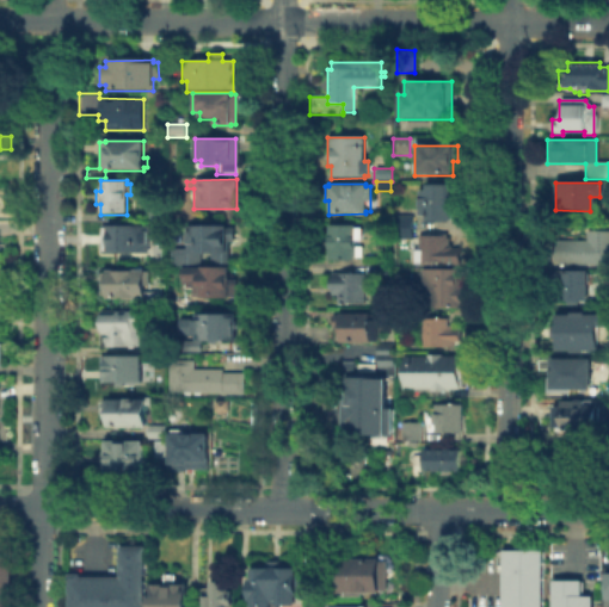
[(424,222),(424,216),(417,216),(417,191),(425,191),(425,185),(453,185),(453,196),(457,196),(457,212),(451,212),(451,222),(424,222)]
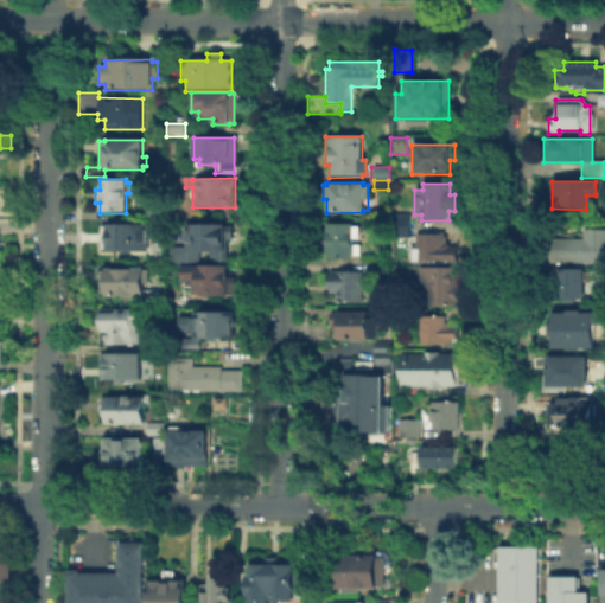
[(392,226),(392,215),(409,215),(409,226),(392,226)]
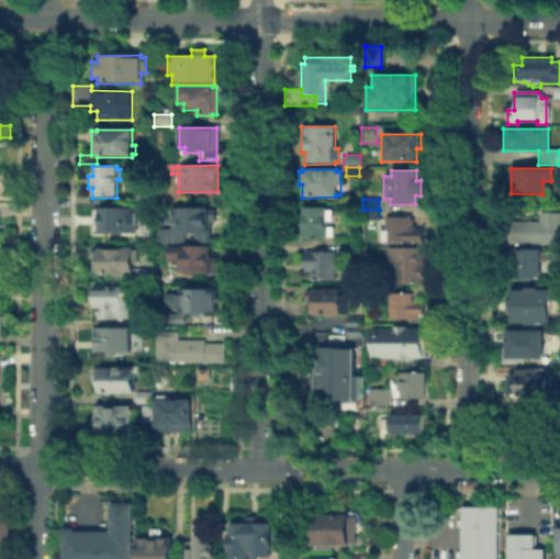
[(97,234),(97,232),(92,232),(92,211),(97,211),(97,208),(143,208),(143,223),(136,223),(136,233),(97,234)]
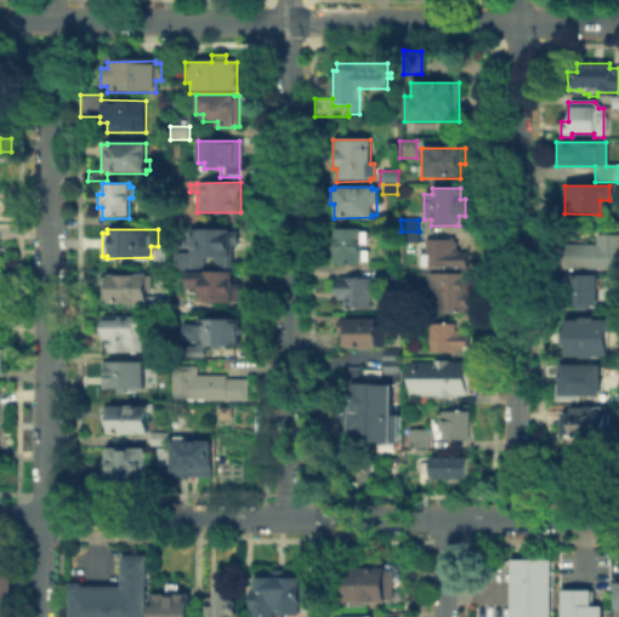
[(330,266),(330,240),(334,240),(334,229),(361,229),(361,232),(368,232),(368,245),(361,245),(361,251),(367,251),(367,263),(359,263),(359,266),(330,266)]
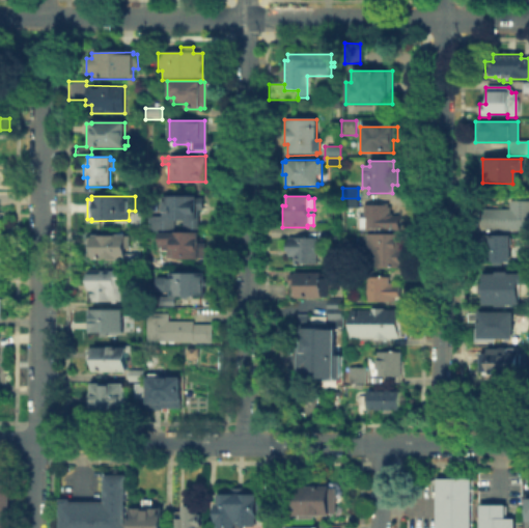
[(161,217),(161,197),(196,197),(196,198),(201,198),(201,212),(196,212),(196,229),(182,229),(182,222),(173,222),(173,231),(147,231),(147,217),(161,217)]
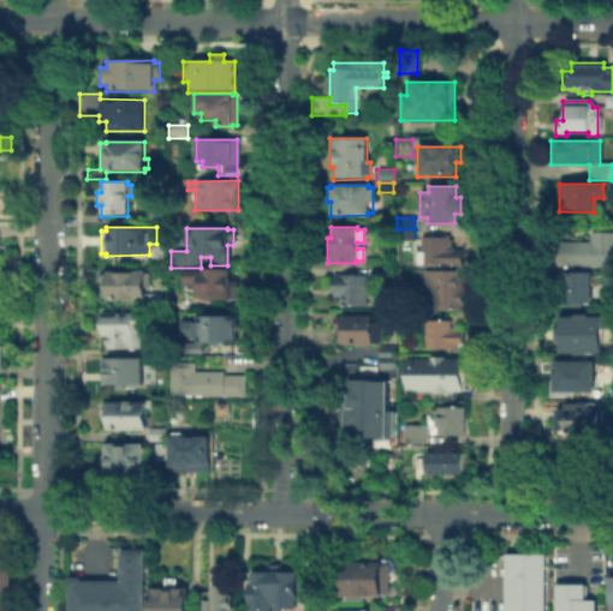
[(397,241),(397,229),(415,229),(415,241),(397,241)]
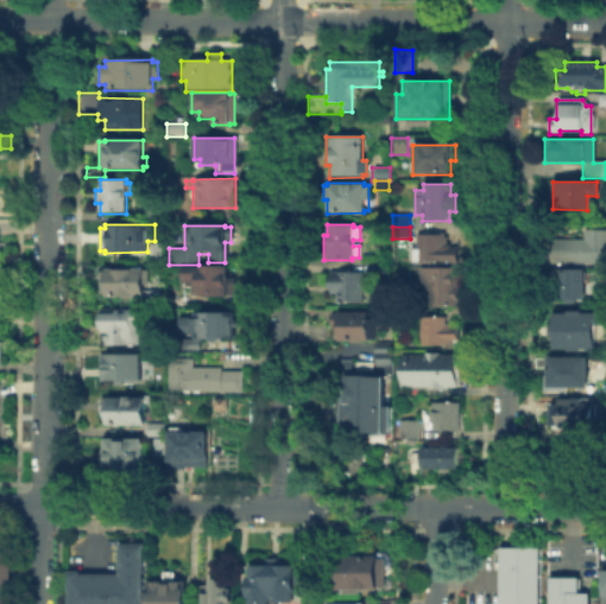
[(605,265),(549,265),(549,240),(560,240),(560,236),(567,236),(567,240),(580,240),(580,231),(605,231),(605,265)]
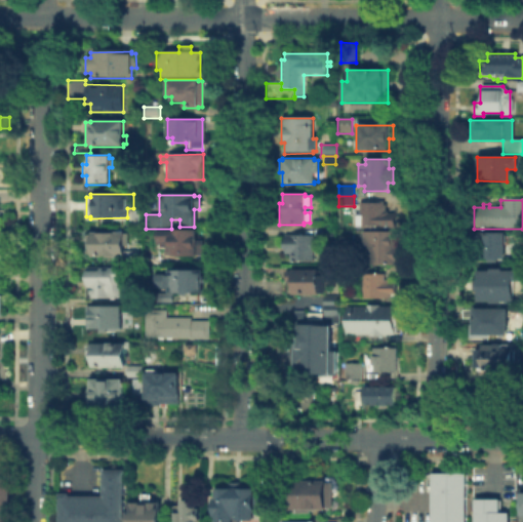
[(374,203),(374,201),(383,201),(383,205),(386,205),(386,212),(387,212),(387,213),(394,213),(394,228),(354,228),(354,215),(361,215),(361,203),(374,203)]
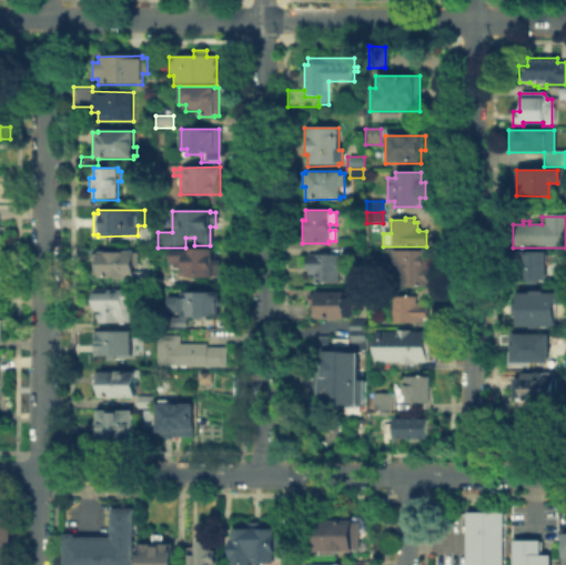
[(350,249),(350,262),(366,262),(366,248),(350,249)]
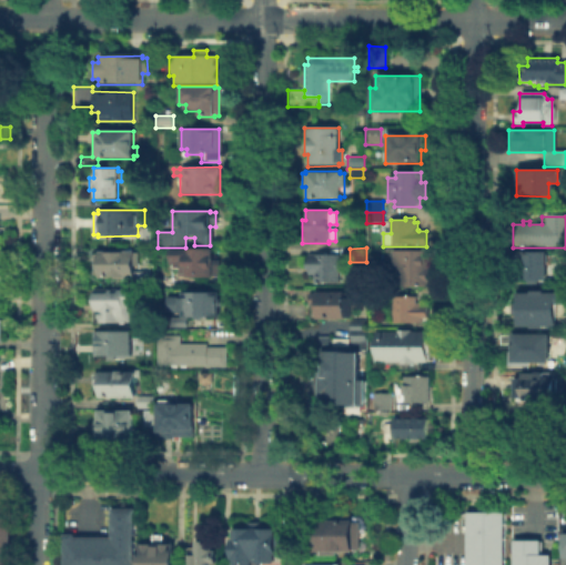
[(218,278),(211,278),(211,279),(185,279),(185,278),(178,278),(178,274),(175,274),(175,269),(170,269),(170,265),(168,265),(168,250),(185,250),(185,249),(212,249),(212,260),(218,260),(218,278)]
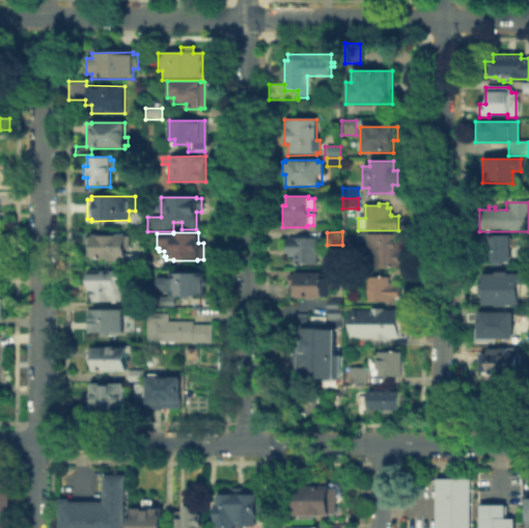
[(366,234),(398,234),(398,232),(413,232),(413,244),(402,244),(402,265),(398,265),(398,268),(366,268),(366,234)]
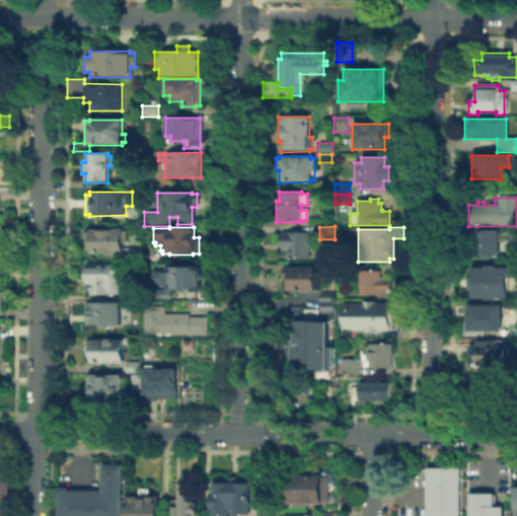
[(89,230),(126,230),(126,244),(123,244),(123,248),(123,254),(89,254),(89,252),(84,252),(84,233),(89,233),(89,230)]
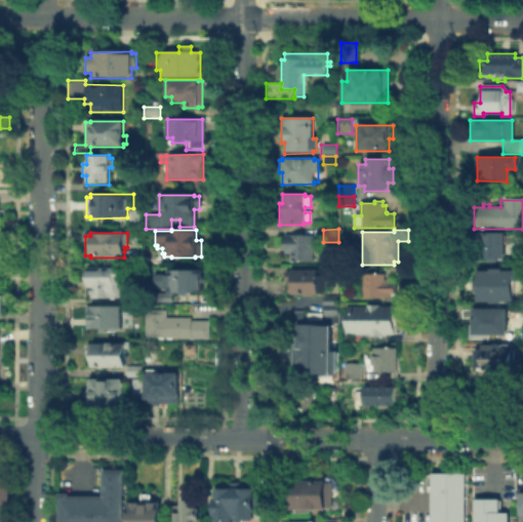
[(473,259),(473,235),(484,236),(484,233),(504,234),(504,259),(496,259),(496,264),(486,264),(486,259),(473,259)]
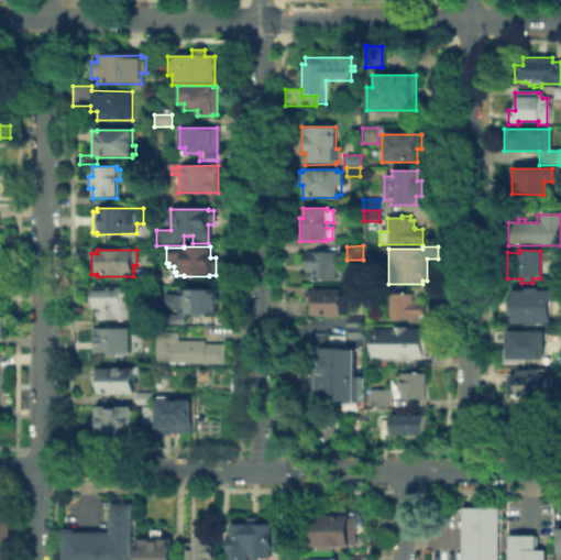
[(336,252),(337,282),(309,283),(309,273),(304,273),(304,267),(303,267),(303,257),(304,257),(304,252),(336,252)]
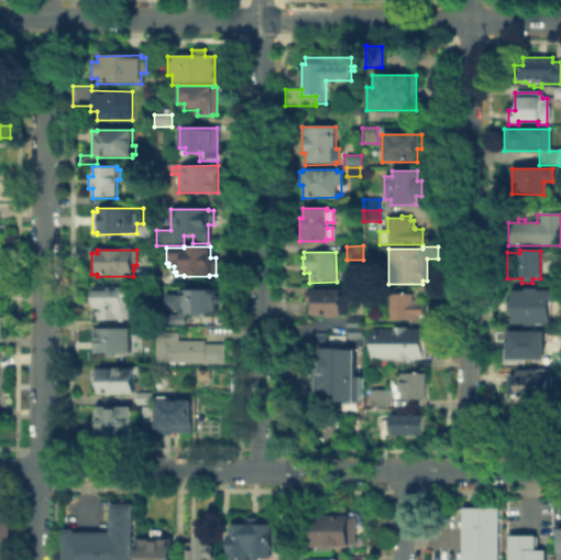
[(150,270),(133,270),(133,276),(133,282),(150,282),(150,270)]
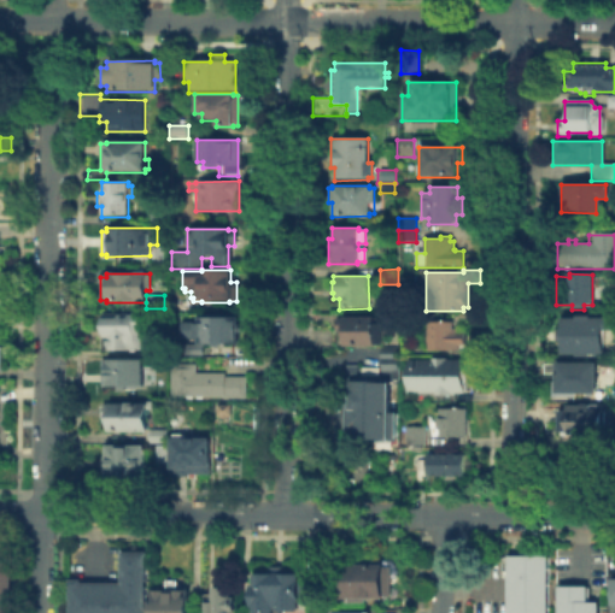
[(188,301),(188,312),(173,312),(173,301),(188,301)]
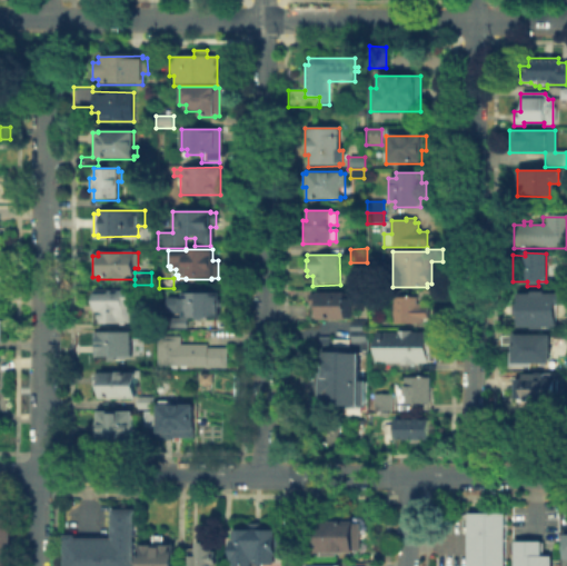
[(130,290),(130,324),(93,324),(93,290),(130,290)]
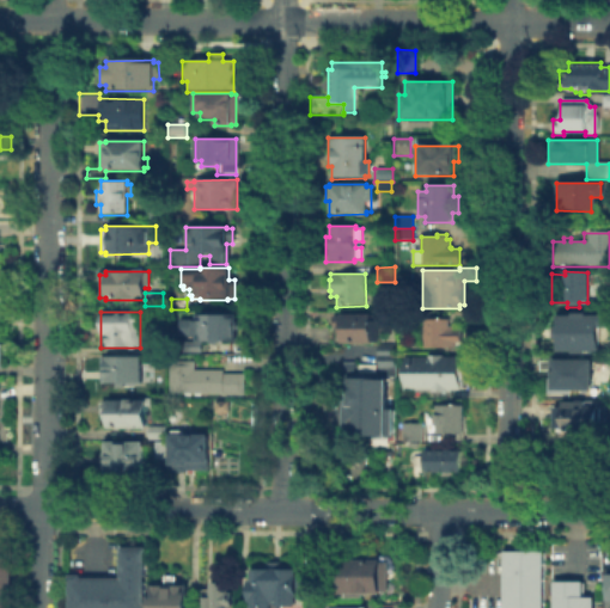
[(233,314),(233,343),(200,342),(193,342),(193,337),(178,337),(178,320),(193,320),(193,314),(233,314)]
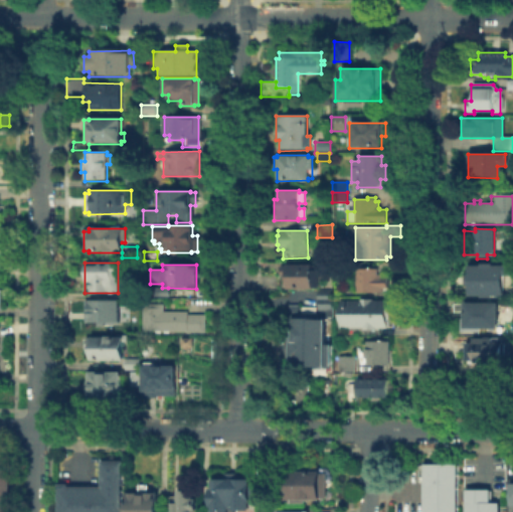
[(286,268),(286,266),(313,265),(313,270),(318,270),(318,290),(310,290),(310,292),(297,292),(297,290),(287,290),(286,288),(280,288),(280,268),(286,268)]
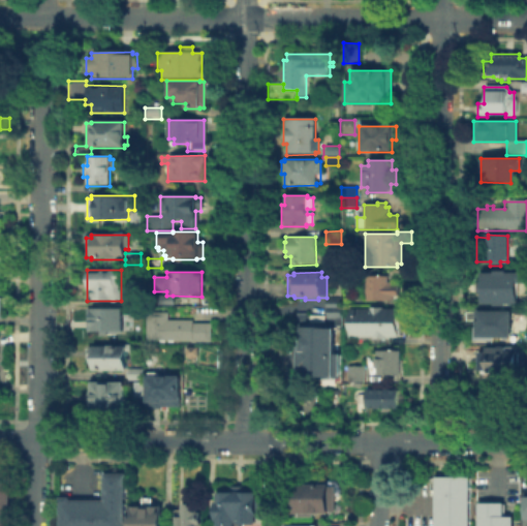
[(461,296),(482,296),(482,272),(524,272),(524,285),(518,285),(518,305),(461,305),(461,296)]
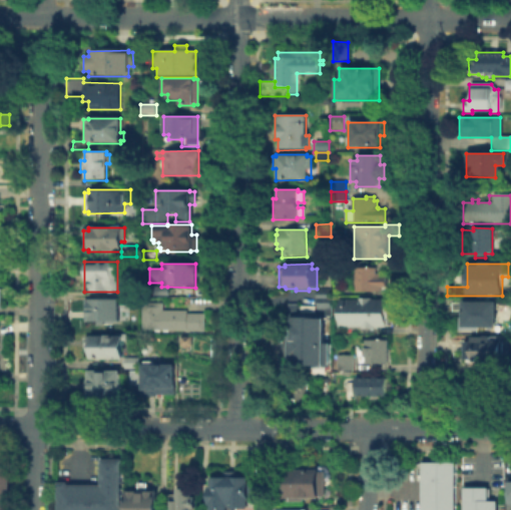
[(375,269),(375,273),(379,273),(379,276),(385,276),(385,288),(381,288),(381,292),(354,292),(354,287),(352,287),(352,275),(354,275),(354,268),(375,269)]
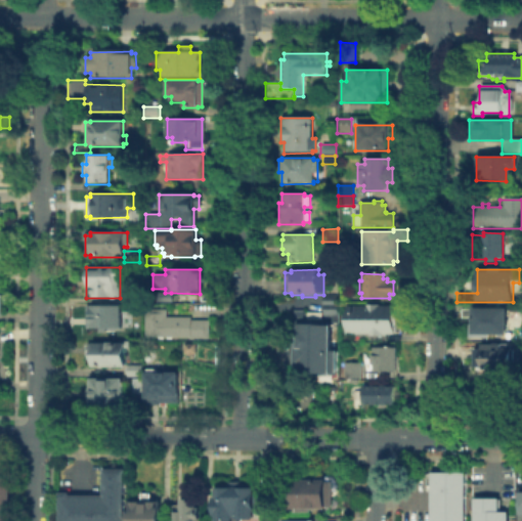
[(139,292),(139,302),(126,302),(126,292),(139,292)]
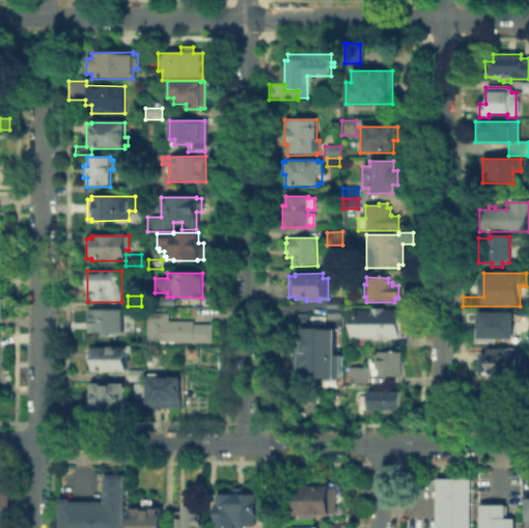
[(158,307),(158,297),(167,297),(173,297),(173,307),(158,307)]
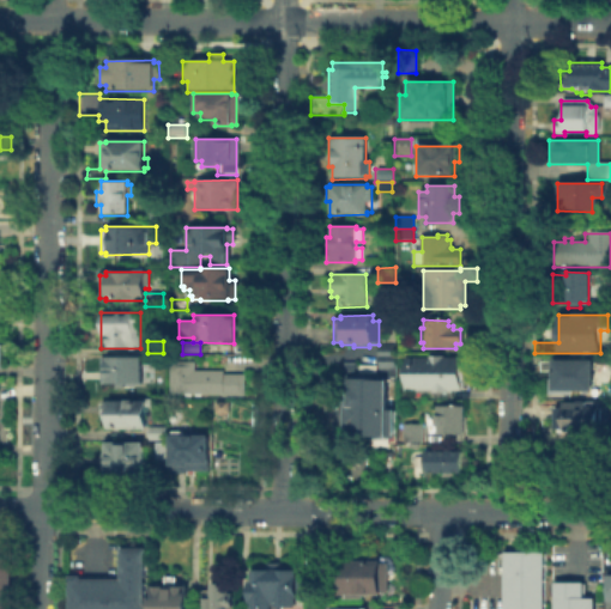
[(377,358),(377,346),(393,345),(393,358),(377,358)]
